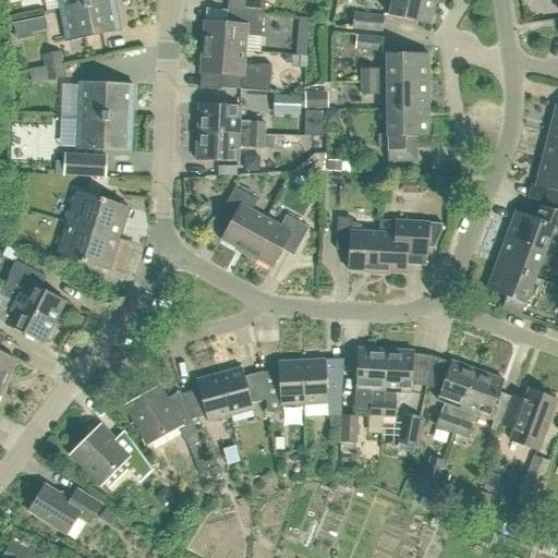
[(68,41),(119,32),(111,0),(100,0),(61,8),(68,41)]
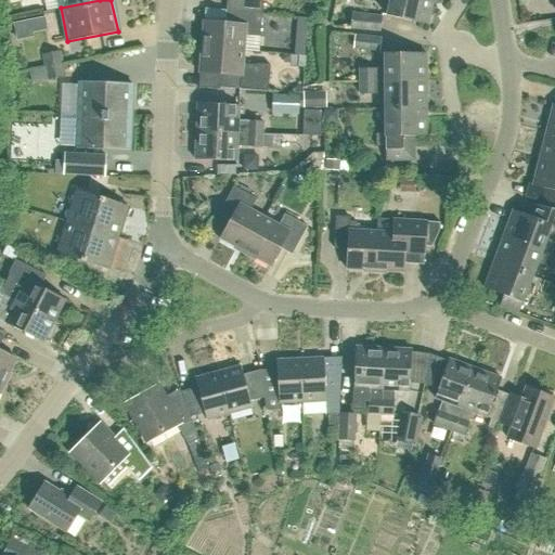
[(227,0),(227,11),(259,14),(260,0),(227,0)]
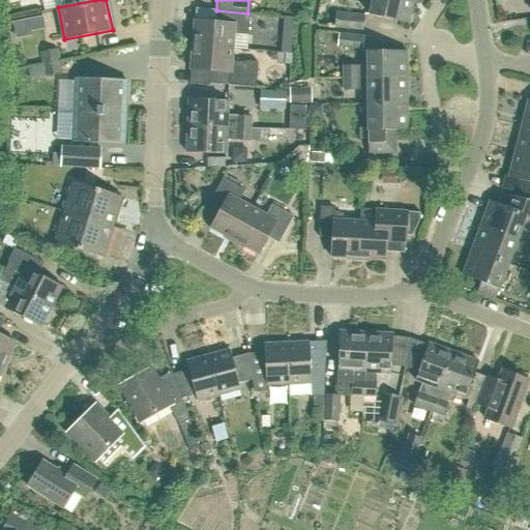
[(407,25),(412,0),(367,0),(373,1),(369,17),(407,25)]
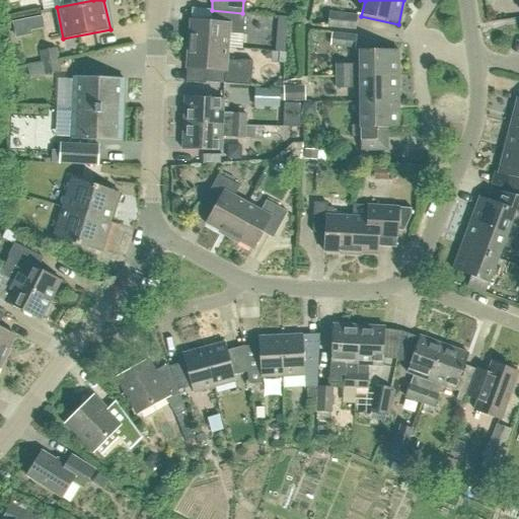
[(189,22),(187,46),(226,48),(227,34),(241,35),(242,13),(212,10),(212,12),(214,12),(213,23),(189,22)]
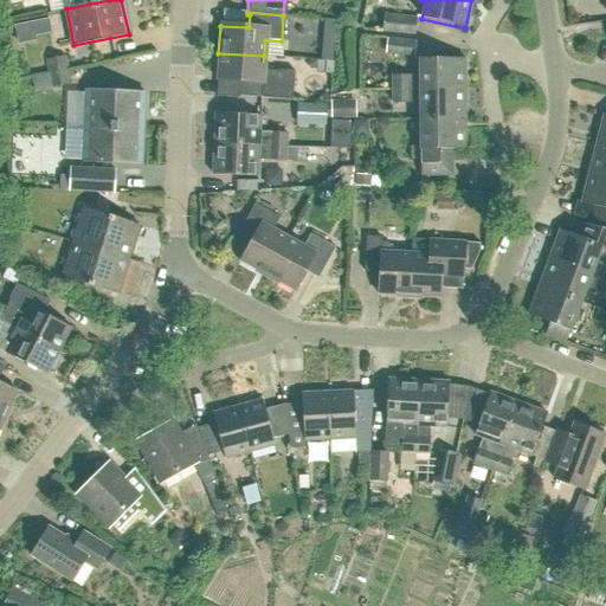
[(385,14),(382,32),(414,34),(417,18),(385,14)]
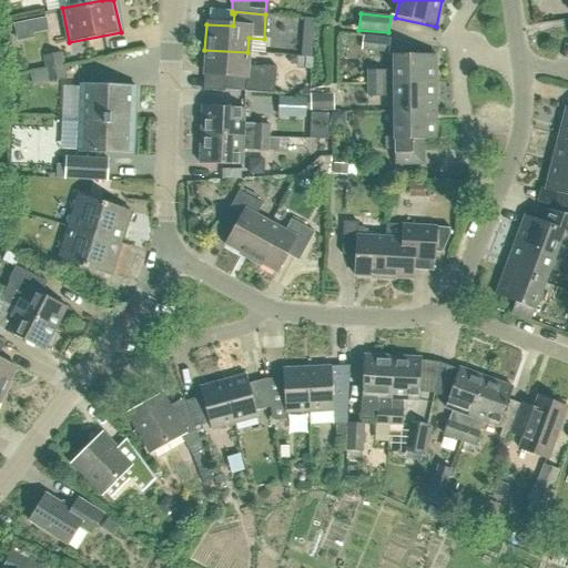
[(363,37),(362,50),(387,53),(389,39),(363,37)]
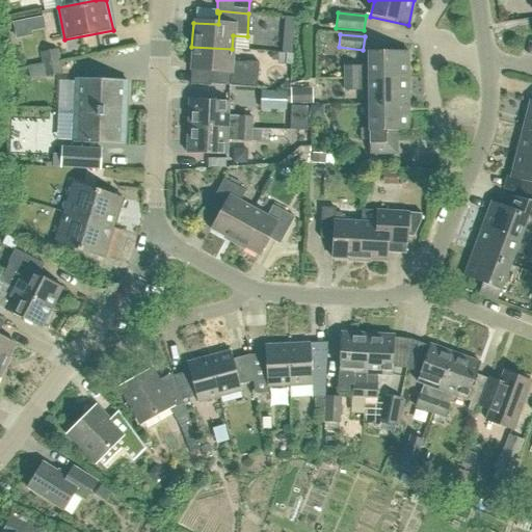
[(211,72),(210,84),(257,88),(259,62),(245,61),(245,63),(231,62),(232,49),(191,47),(190,71),(211,72)]
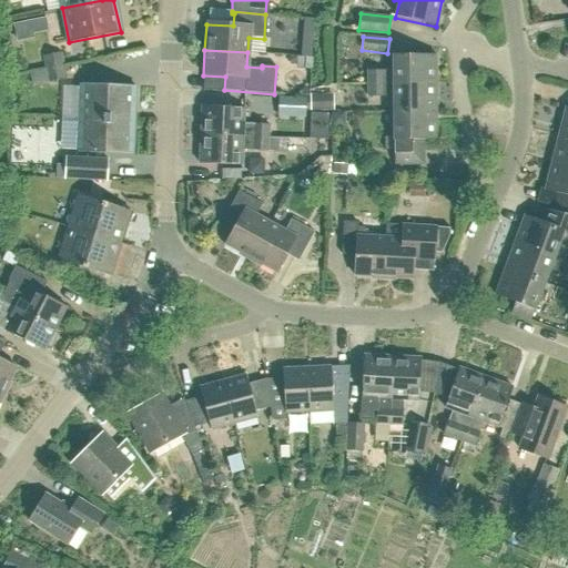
[(44,57),(47,69),(62,67),(60,54),(44,57)]
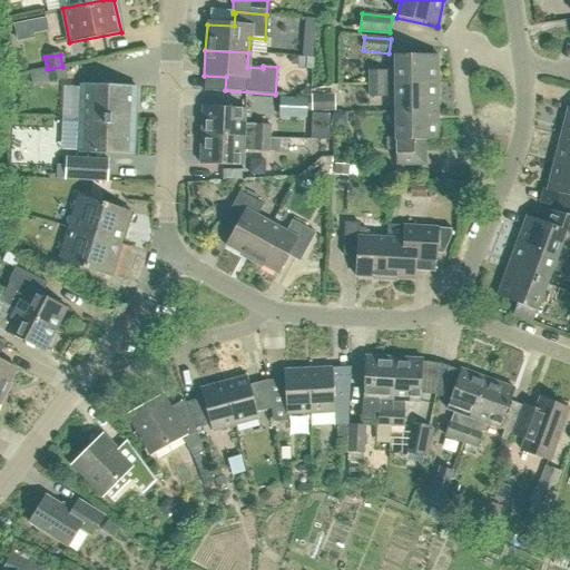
[(367,70),(367,81),(367,85),(436,85),(436,55),(392,55),(393,70),(367,70)]
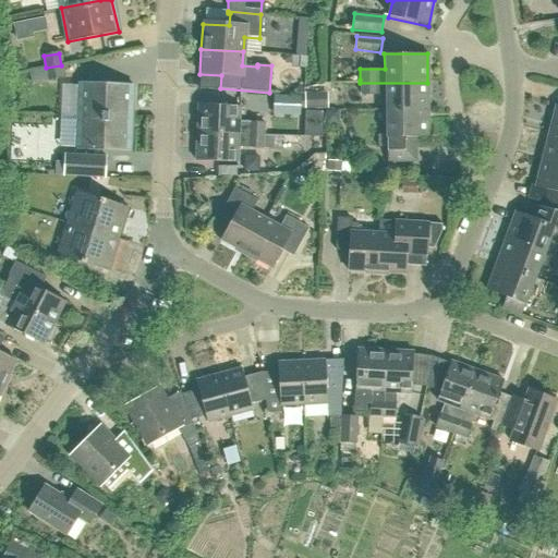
[(290,60),(290,71),(305,72),(306,61),(290,60)]
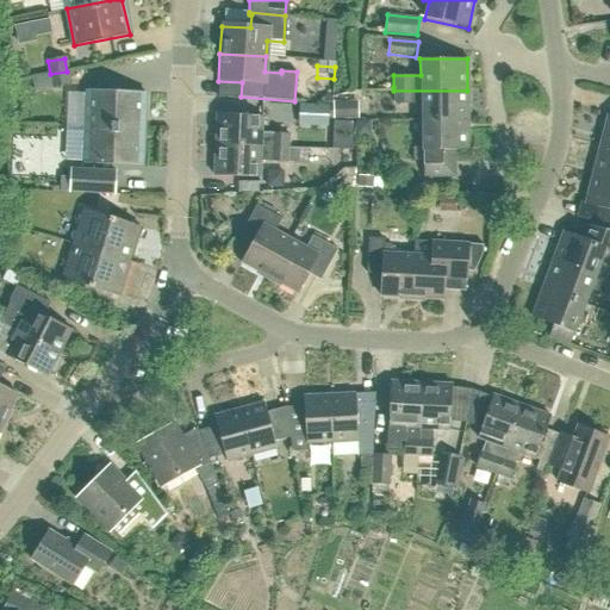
[(53,88),(69,85),(67,72),(50,74),(53,88)]
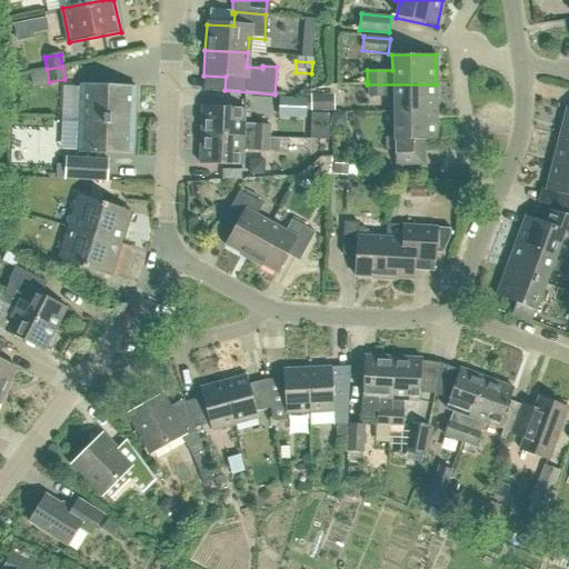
[(63,87),(61,118),(80,119),(133,121),(135,103),(135,87),(81,85),(81,87),(63,87)]
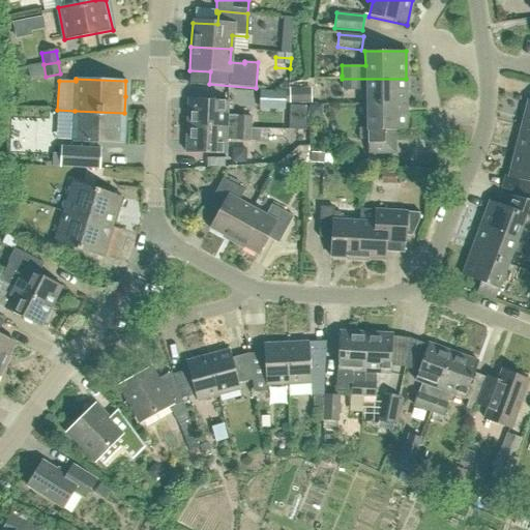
[(364,90),(364,95),(364,105),(406,104),(406,79),(342,79),(342,90),(364,90)]
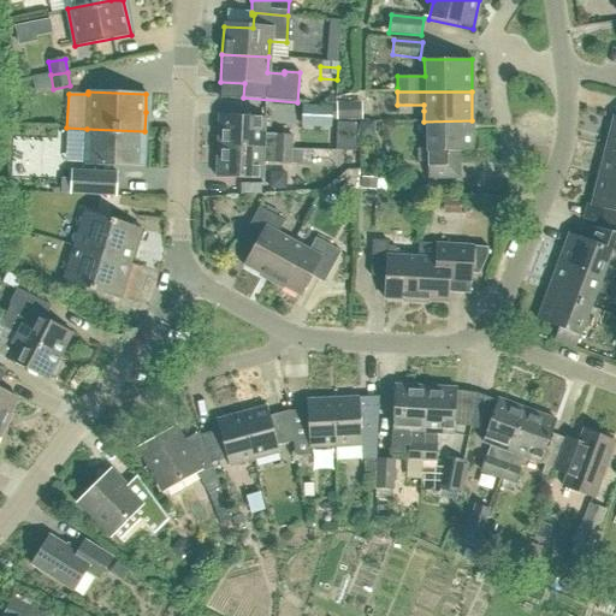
[(336,102),(337,120),(361,120),(361,102),(336,102)]
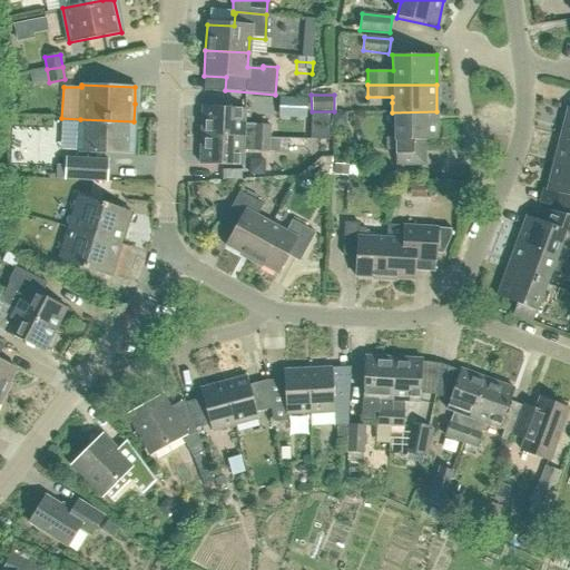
[(279,98),(279,117),(306,118),(307,99),(279,98)]
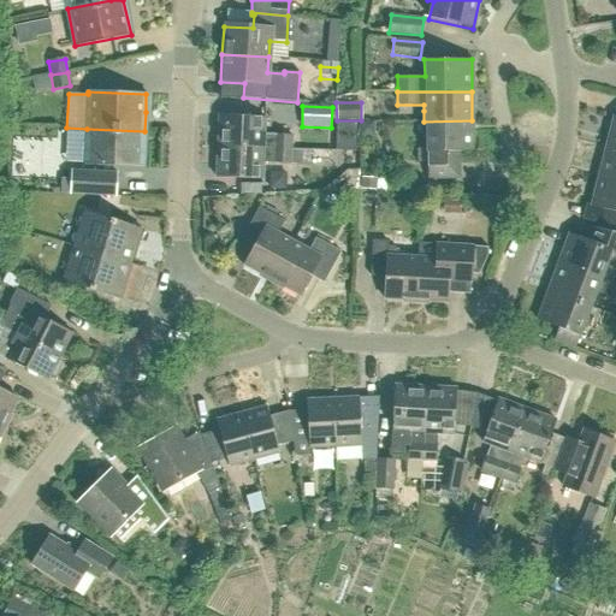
[(219,116),(217,147),(292,149),(292,135),(264,134),(264,118),(219,116)]
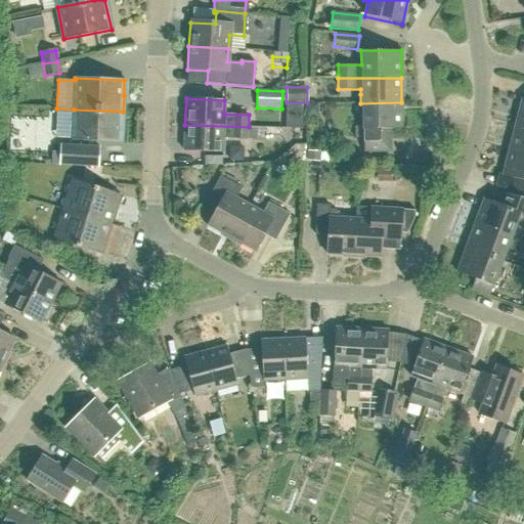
[(361,138),(363,138),(363,153),(390,151),(390,129),(402,129),(401,102),(360,103),(361,138)]
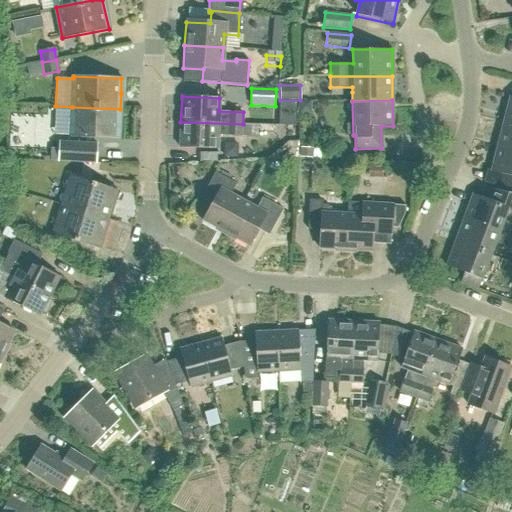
[(299,112),(307,113),(310,109),(310,102),(299,102),(299,112)]
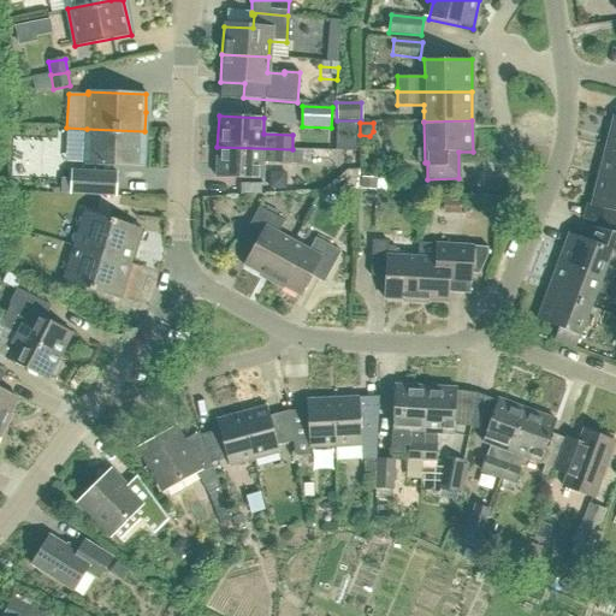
[(65,161),(86,161),(84,165),(143,167),(144,131),(87,129),(66,128),(65,161)]
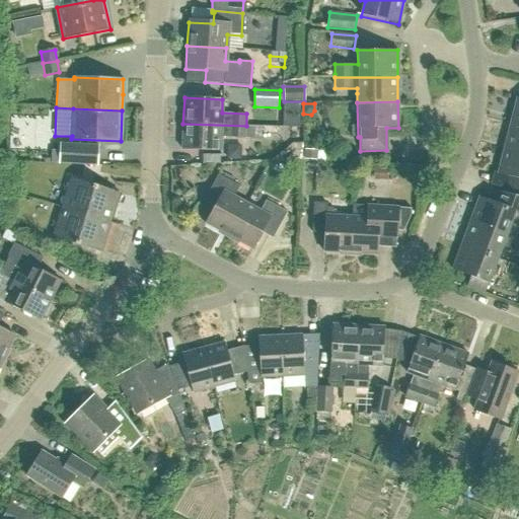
[(518,123),(511,121),(505,146),(518,150),(518,123)]
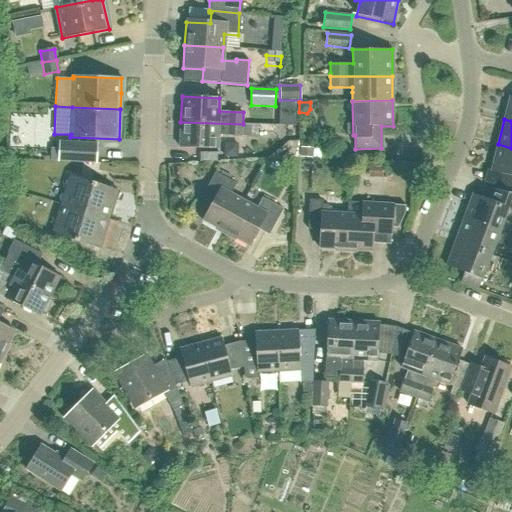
[(242,136),(243,124),(180,122),(179,147),(217,148),(218,135),(242,136)]
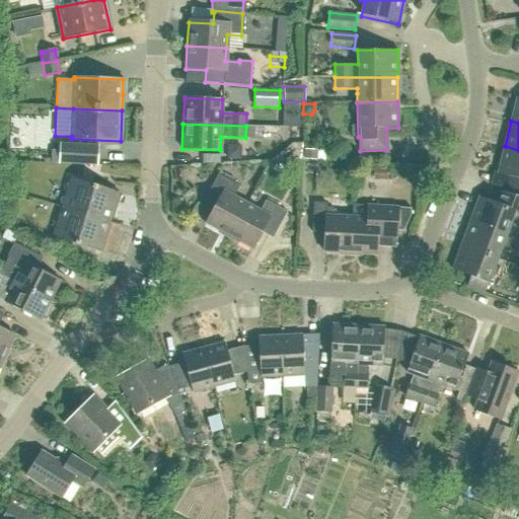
[(261,139),(262,132),(262,127),(246,126),(245,138),(261,139)]
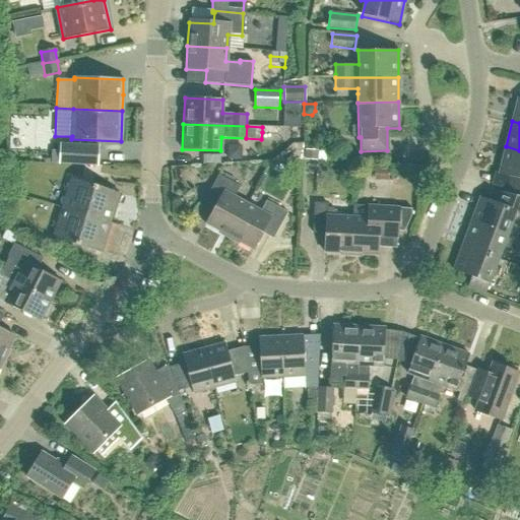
[(60,144),(59,164),(98,166),(99,146),(60,144)]
